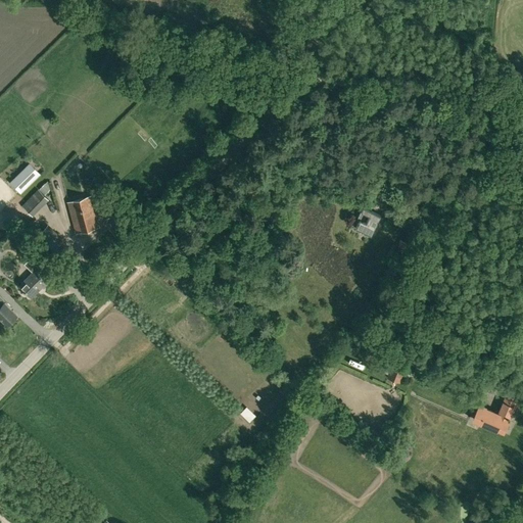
[(20,193),(40,174),(37,176),(27,167),(10,182),(20,192),(19,192),(20,193)]
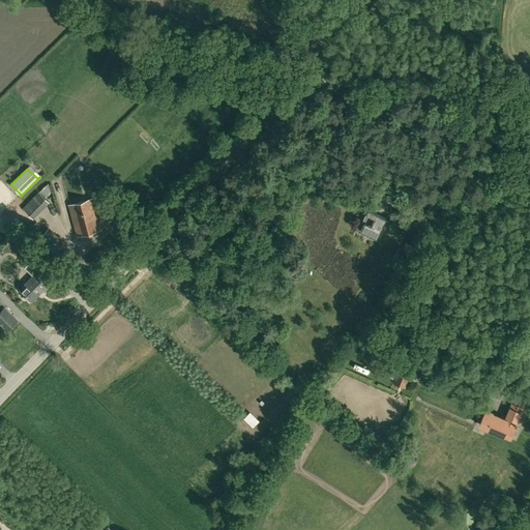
[(46,185),(39,192),(43,197),(50,190),(46,185)]
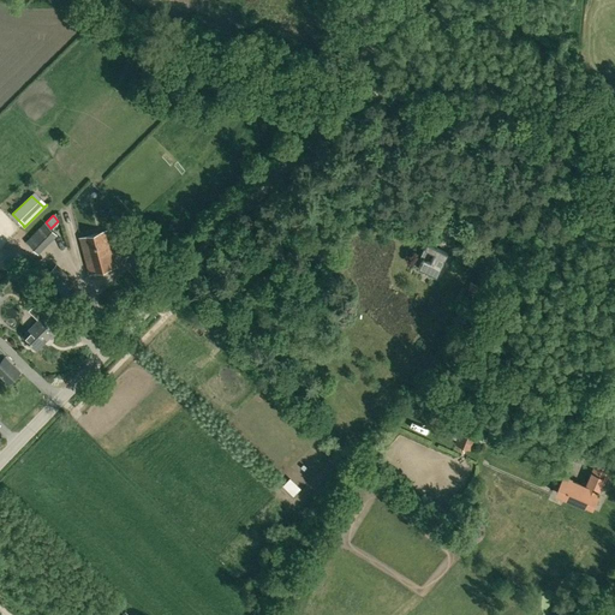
[(27,242),(36,251),(54,233),(45,222),(27,242)]
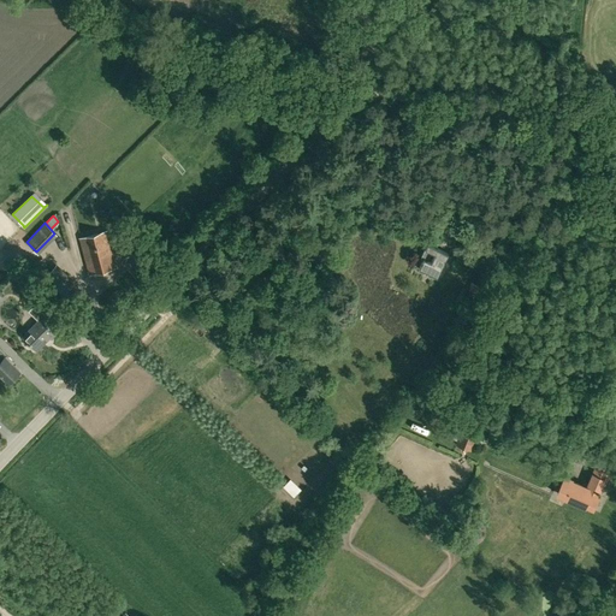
[(106,231),(81,238),(90,273),(117,266),(106,231)]
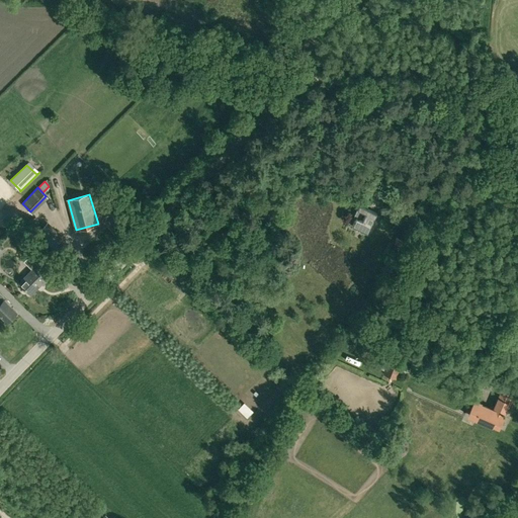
[(354,217),(356,218),(352,226),(367,233),(377,212),(368,208),(365,212),(358,208),(354,217)]
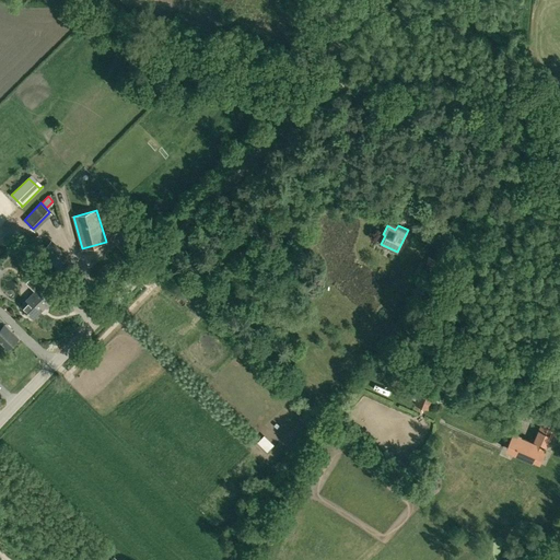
[(41,241),(37,236),(30,243),(34,247),(41,241)]
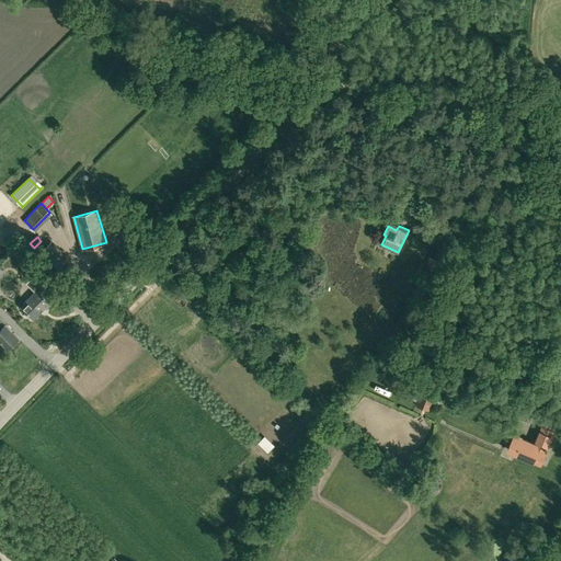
[(32,253),(24,245),(19,251),(26,259),(32,253)]
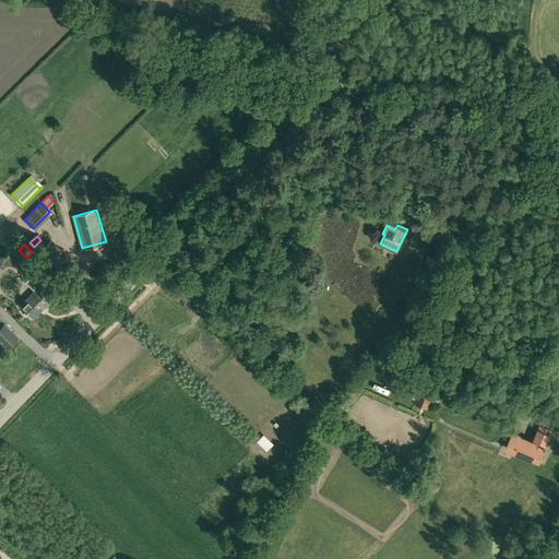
[(49,277),(40,268),(26,282),(35,292),(21,306),(33,318),(39,311),(38,309),(43,305),(47,308),(58,296),(45,282),(49,277)]
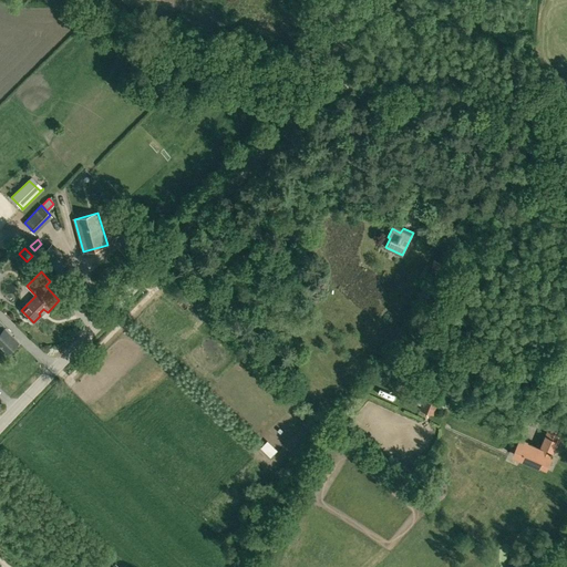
[(0,320),(0,344),(8,352),(9,351),(11,351),(13,349),(13,347),(18,342),(11,334),(13,333),(0,320)]
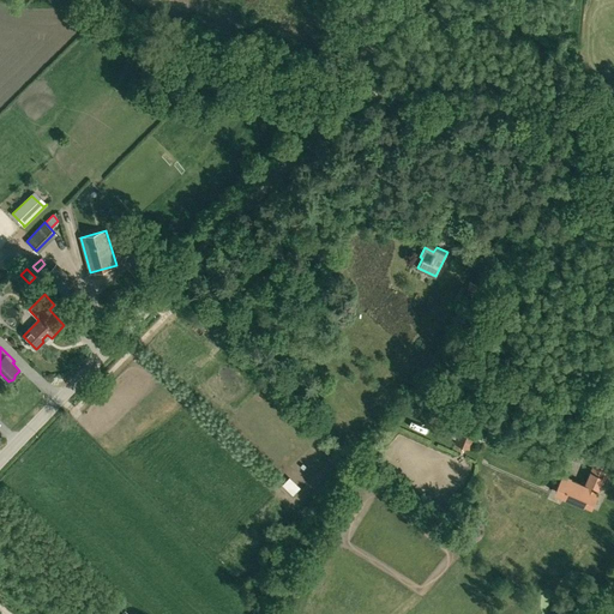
[(461,386),(453,405),(465,410),(471,390),(461,386)]
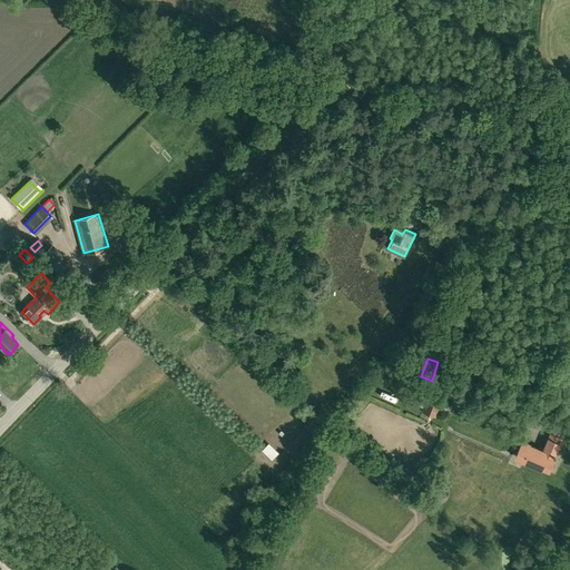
[(441,405),(440,405),(428,400),(422,412),(436,418),(441,405)]
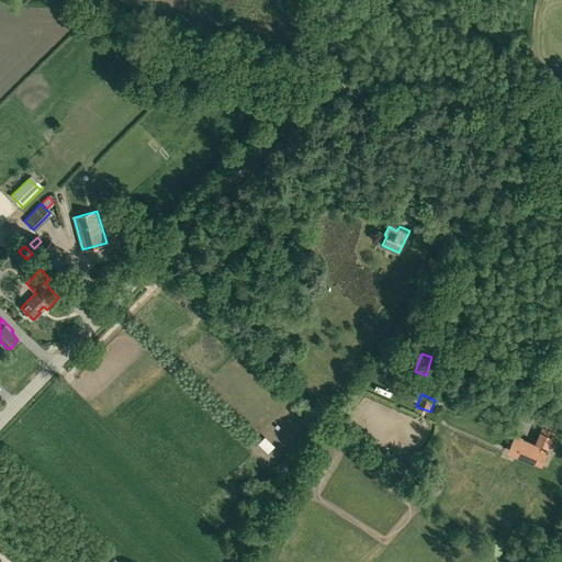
[(546,419),(535,445),(520,438),(521,437),(515,435),(508,450),(515,453),(514,453),(534,462),(535,461),(540,464),(552,438),(553,438),(559,425),(546,419)]
